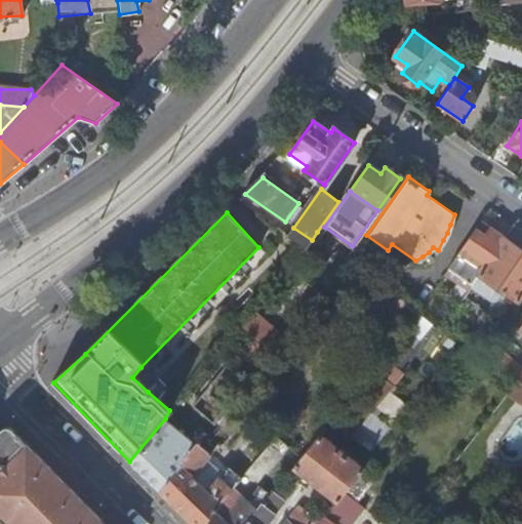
[(306,248),(312,240),(293,228),(287,236),(306,248)]
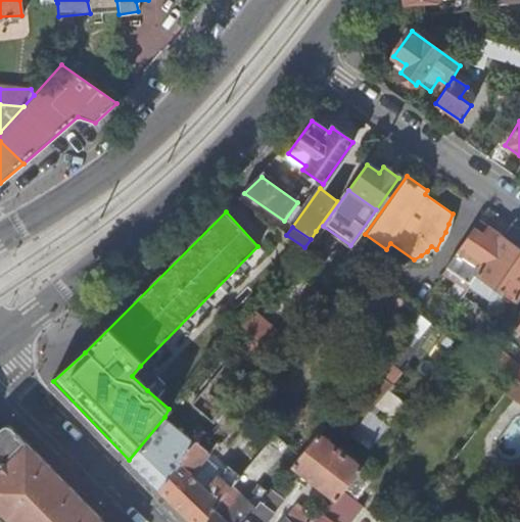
[(444,269),(468,285),(476,273),(502,236),(487,227),(481,234),(473,229),(444,269)]
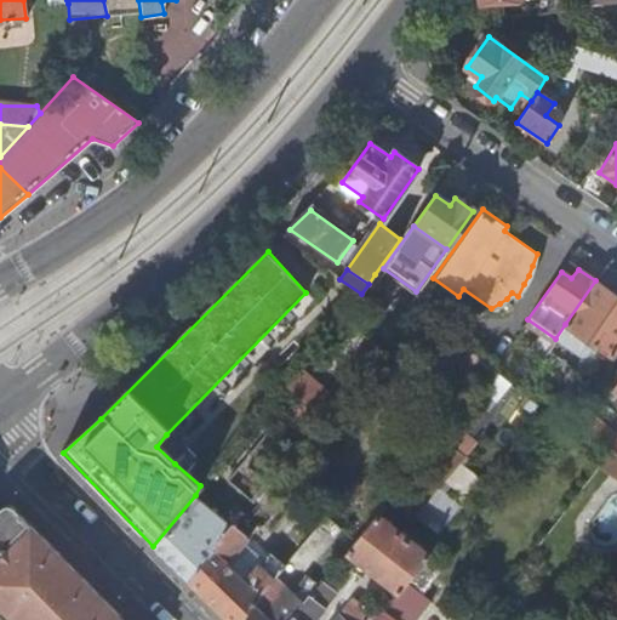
[(616,295),(595,280),(565,324),(611,356),(616,347),(616,295)]
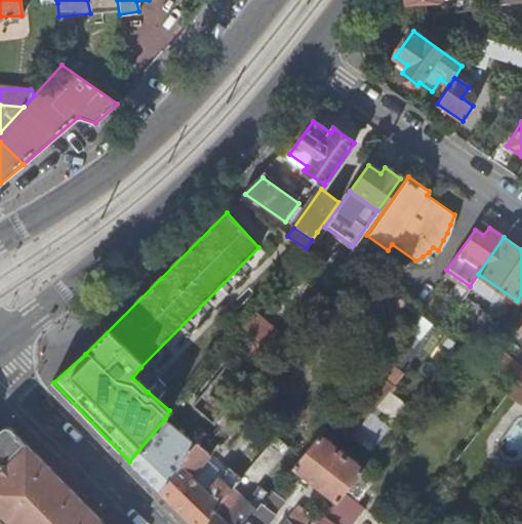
[(253,338),(267,326),(253,312),(240,323),(253,338)]
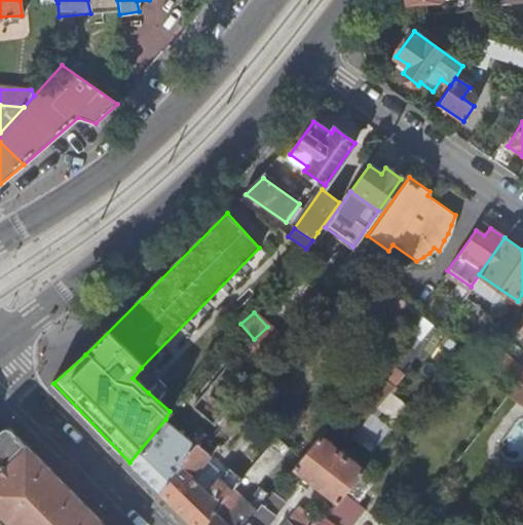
[(522,324),(500,357),(515,367),(522,354),(522,324)]
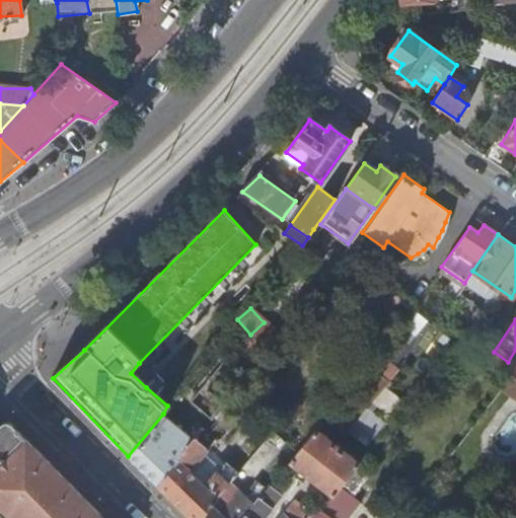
[(377,351),(327,413),(347,428),(396,367),(377,351)]
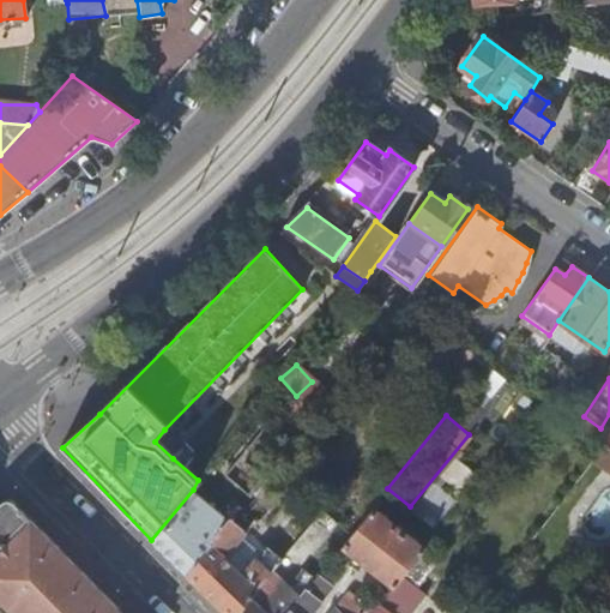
[(609,470),(609,433),(604,431),(591,464),(609,470)]
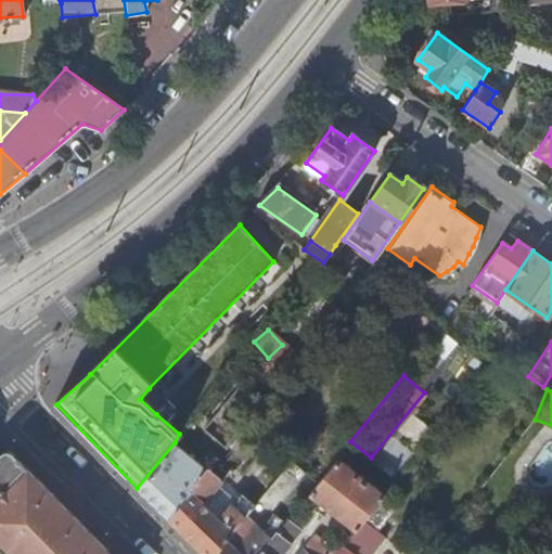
[(415,443),(427,425),(408,412),(396,429),(415,443)]
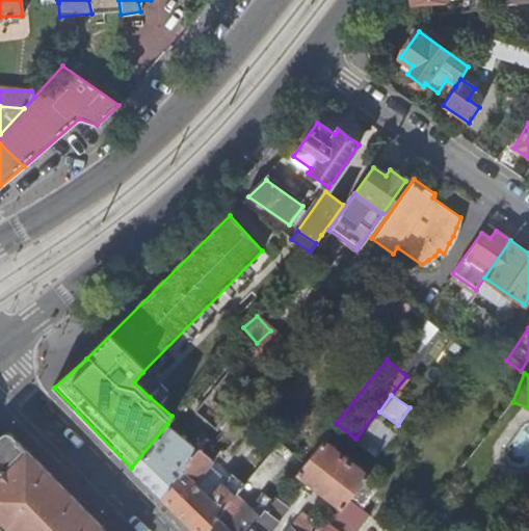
[(161,498),(194,530),(245,530),(274,496),(275,495),(265,486),(247,506),(244,503),(235,513),(226,504),(280,442),(269,433),(263,440),(263,444),(257,451),(253,448),(225,479),(210,497),(193,482),(208,466),(210,463),(219,451),(256,418),(237,401),(201,445),(196,451),(161,498)]
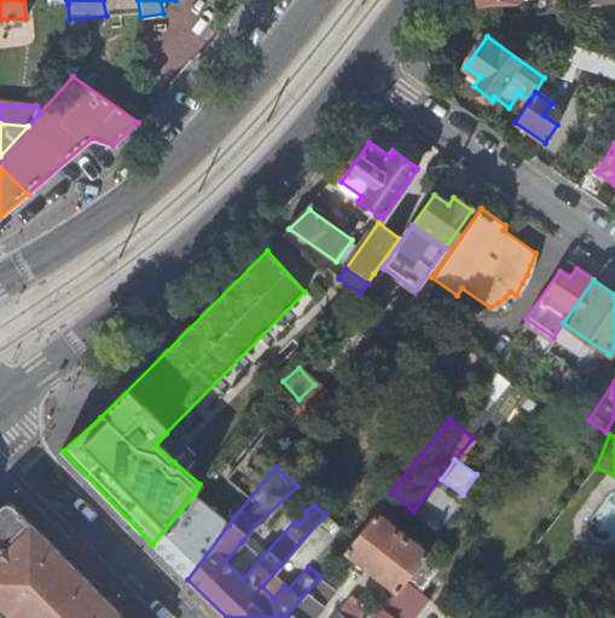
[(446,519),(456,498),(435,489),(425,509),(446,519)]
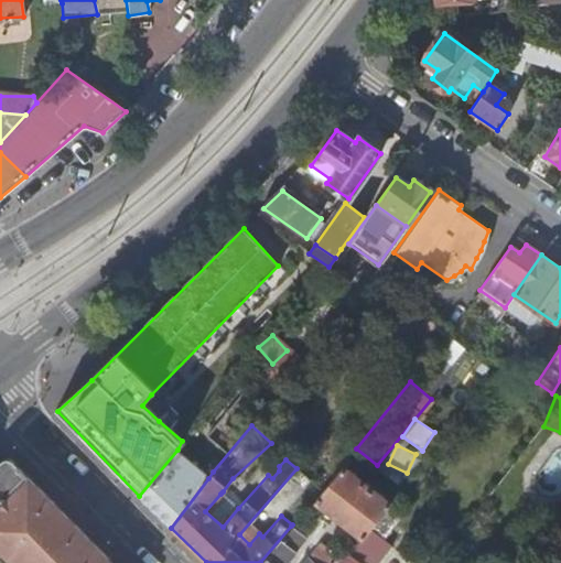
[(139,496),(171,528),(208,478),(177,450),(139,496)]
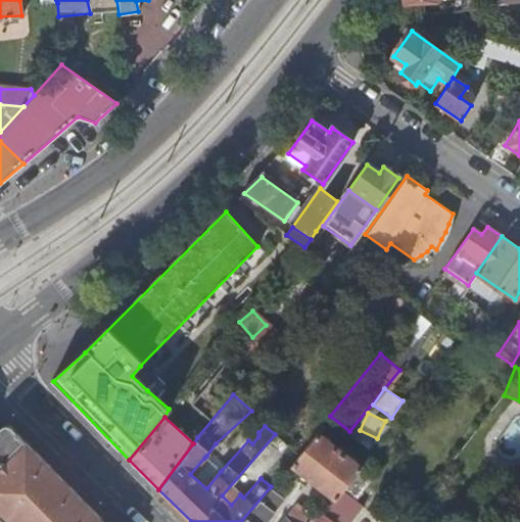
[(103,521),(91,509),(71,488),(17,434),(13,430),(9,428),(5,427),(2,427),(0,428),(0,511),(10,521),(103,521)]
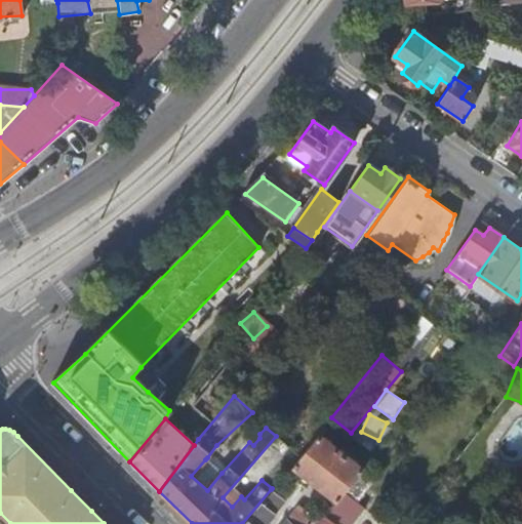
[(337,500),(344,493),(362,469),(317,434),(292,464),(337,500)]
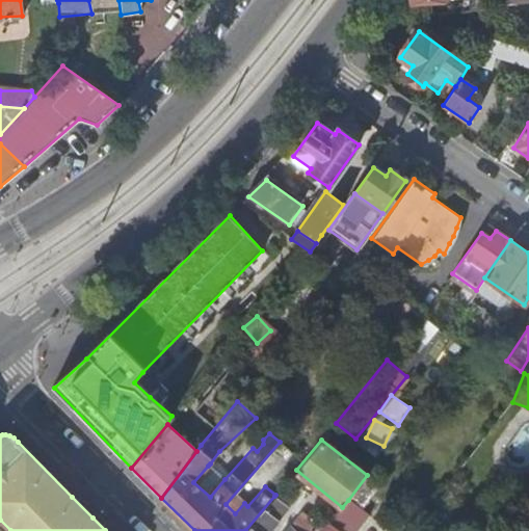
[(210,497),(225,479),(208,466),(193,482),(210,497)]
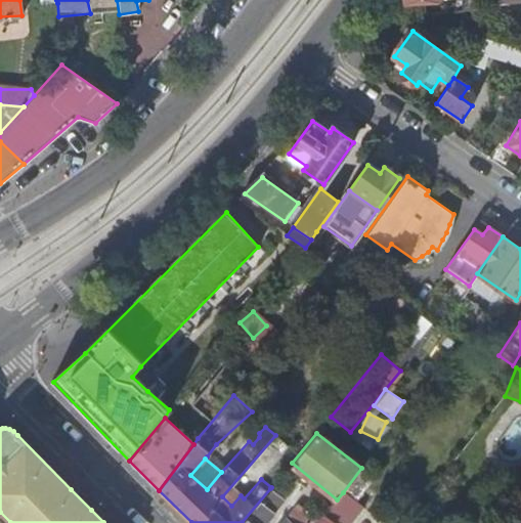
[(242,522),(312,522),(316,519),(297,504),(286,518),(285,518),(280,522),(265,522),(274,513),(285,500),(270,488),(242,522)]
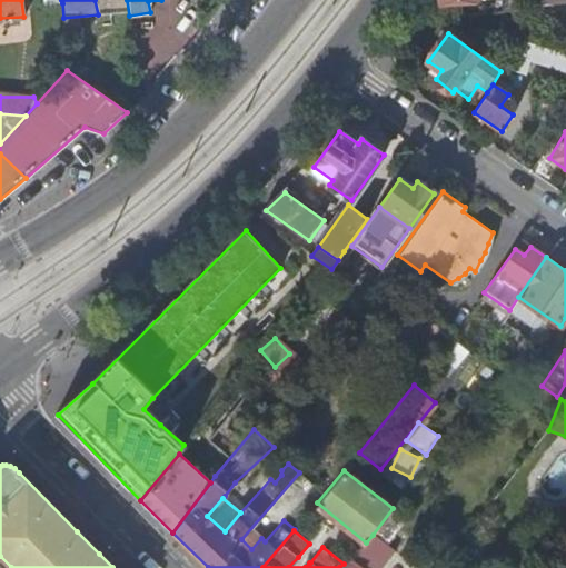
[(384,567),(396,552),(373,535),(366,542),(359,551),(355,549),(344,564),(339,567),(384,567)]
